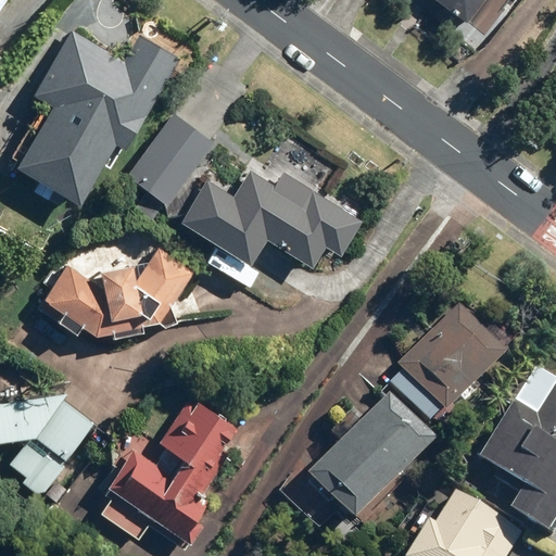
[(426,0),(465,29),(485,0),(426,0)]
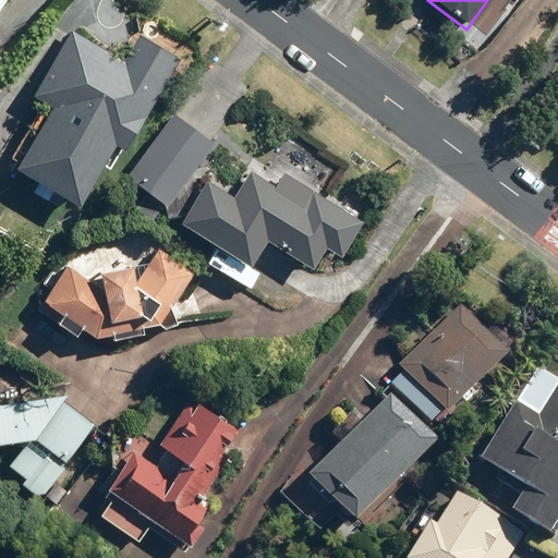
[(12,170),(76,207),(120,134),(128,138),(177,55),(141,33),(123,62),(70,31),(31,97),(48,108),(12,170)]
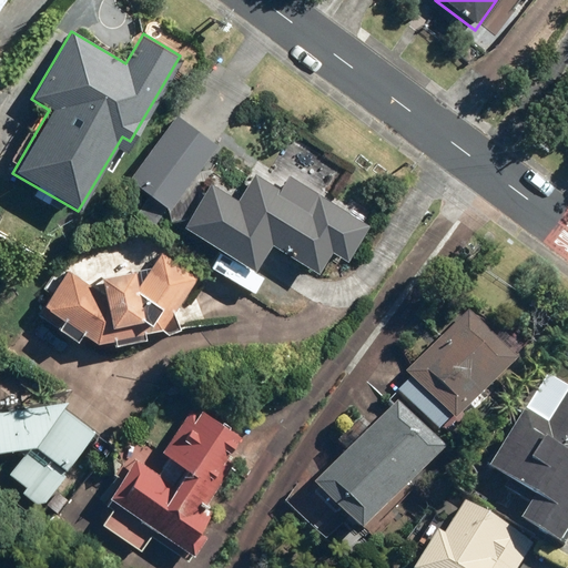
[(128,181),(169,211),(216,146),(176,117),(128,181)]
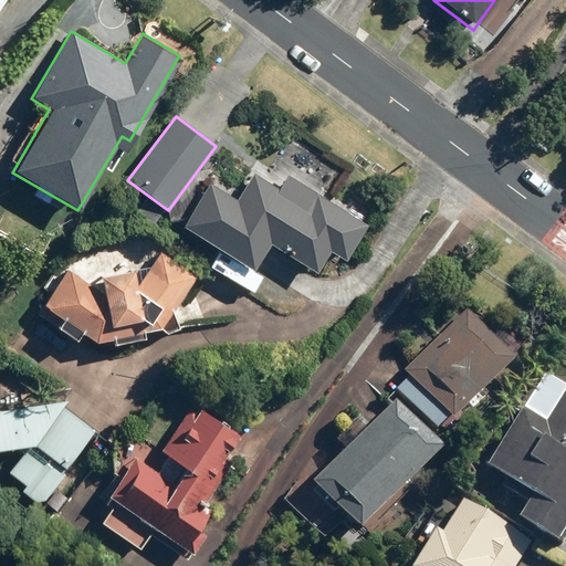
[(209,184),(181,227),(252,272),(269,245),(314,274),(328,252),(344,262),(366,226),(286,175),(278,189),(252,174),(236,200),(209,184)]
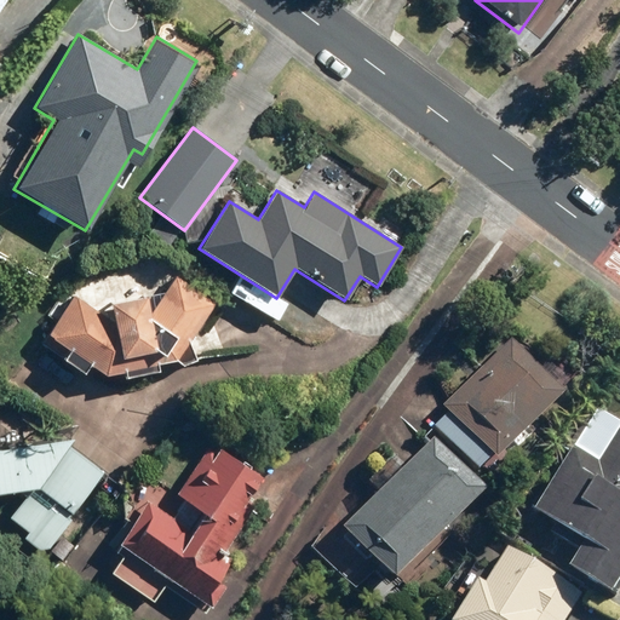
[(79,294),(53,334),(105,367),(184,349),(219,297),(177,268),(156,298),(145,291),(113,296),(114,310),(105,311),(79,294)]
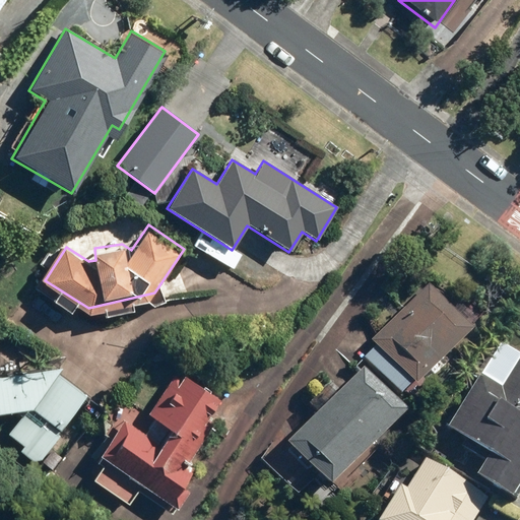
[(369,345),(414,391),(473,332),(428,286),(369,345)]
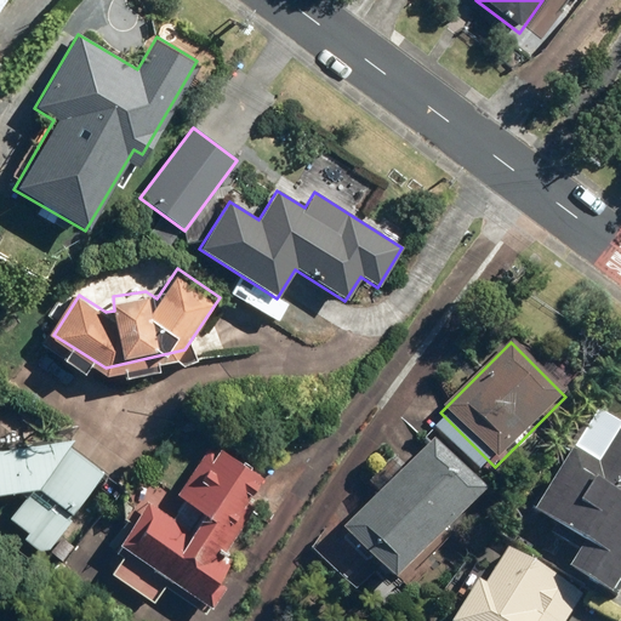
[(563,576),(607,603),(620,580),(620,427),(598,465),(571,449),(529,518),(580,548),(563,576)]
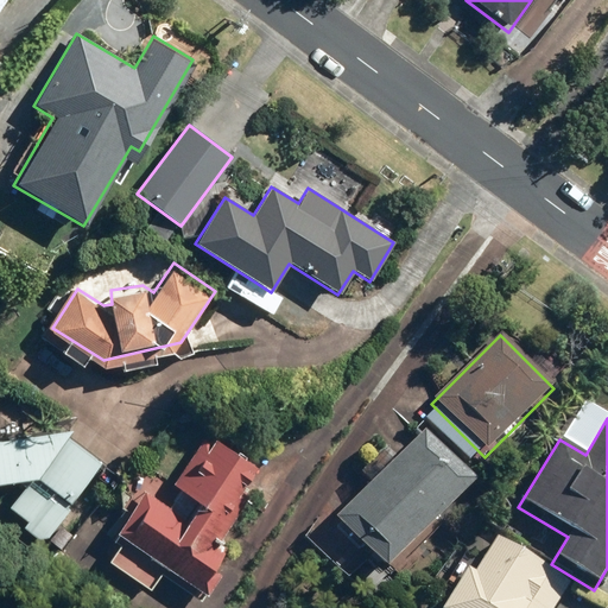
[(0,434),(0,477),(19,475),(2,496),(43,527),(101,454),(67,428),(0,434)]
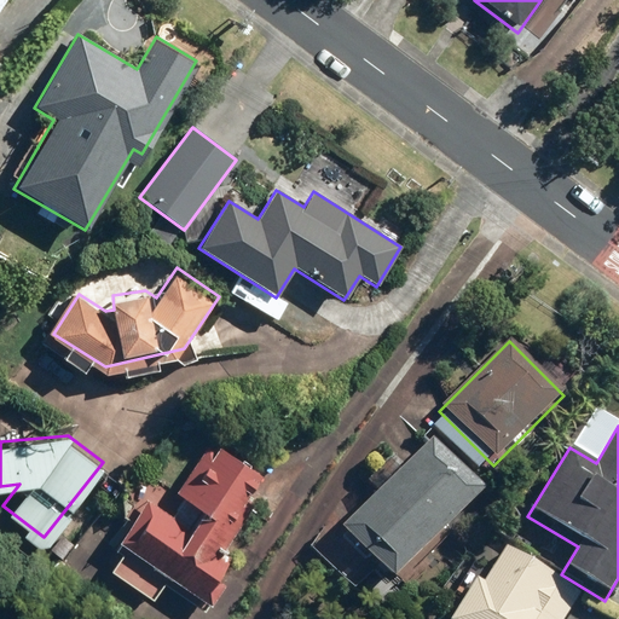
[(123,543),(108,567),(154,596),(165,578),(200,600),(226,557),(217,551),(267,473),(209,437),(169,499),(146,485),(114,536),(123,543)]
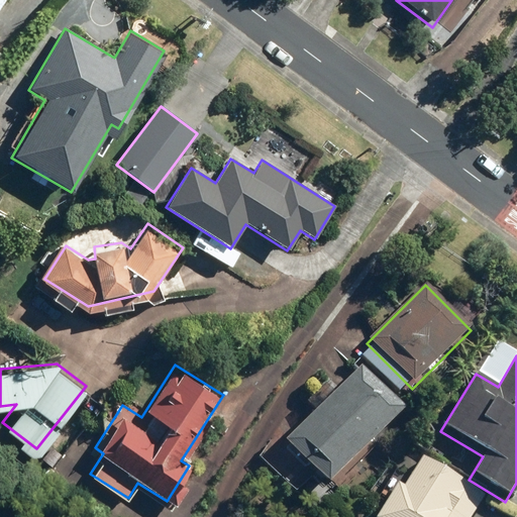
[(282,445),(325,490),(405,412),(362,368),(282,445)]
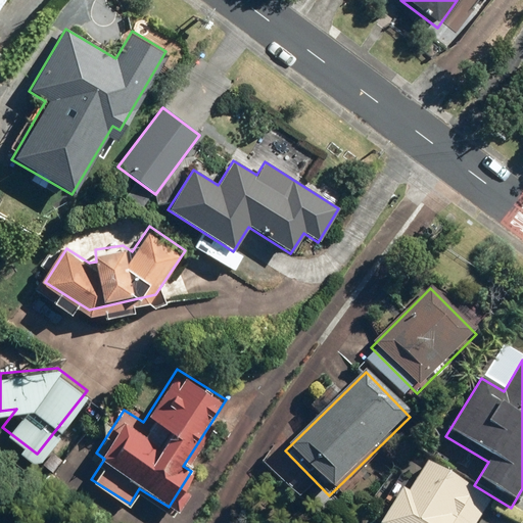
[(400,491),(381,522),(478,522),(491,503),(427,464),(408,494),(400,491)]
